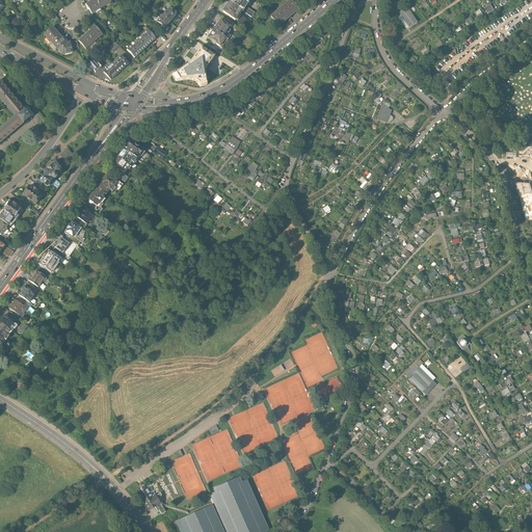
[(100,9),(102,8),(97,0),(94,0),(86,5),(92,15),(96,12),(97,15),(101,11),(100,9)]
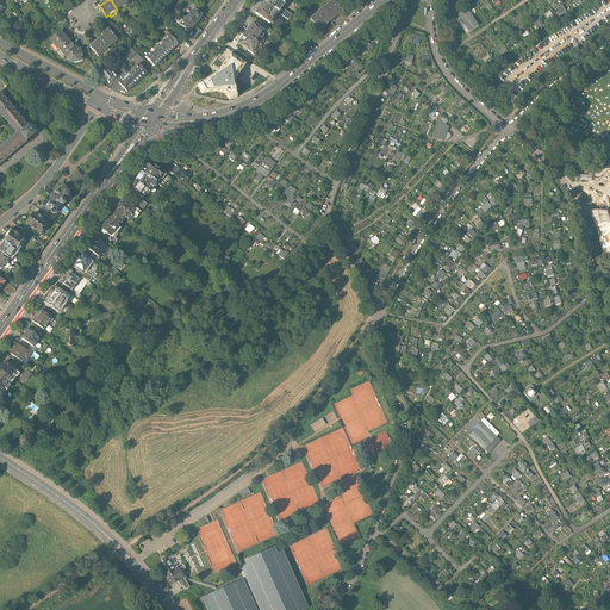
[(265,0),(263,2),(278,13),(286,1),(282,0),(265,0)]
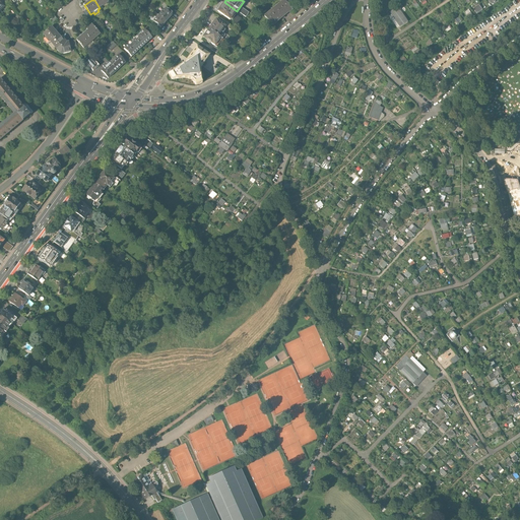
[(273,25),(293,10),(283,0),(265,15),(273,25)]
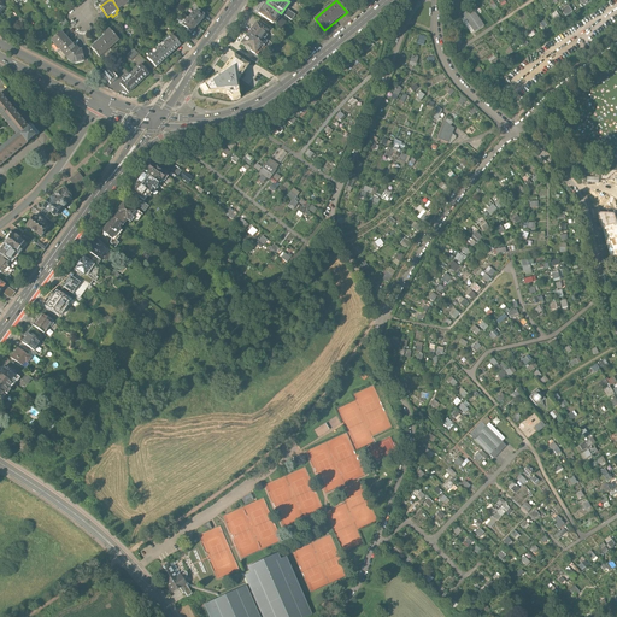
[(281,13),(266,3),(258,13),(272,24),(274,23),(281,13)]
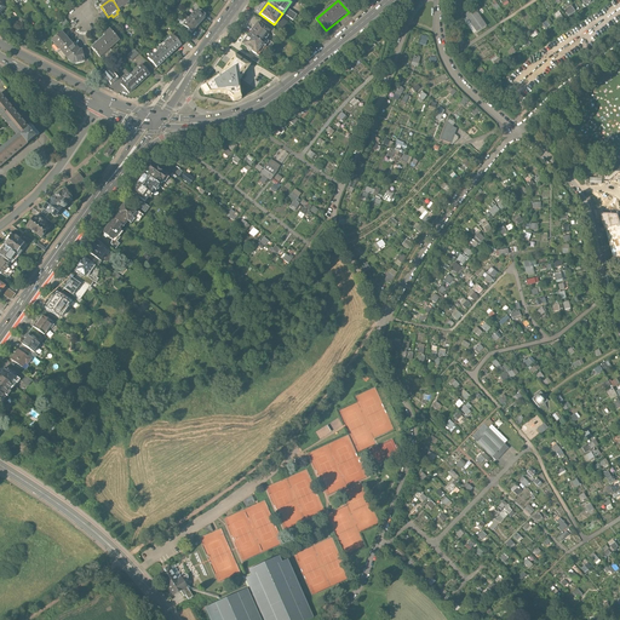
[(564,9),(568,16),(575,13),(573,6),(564,9)]
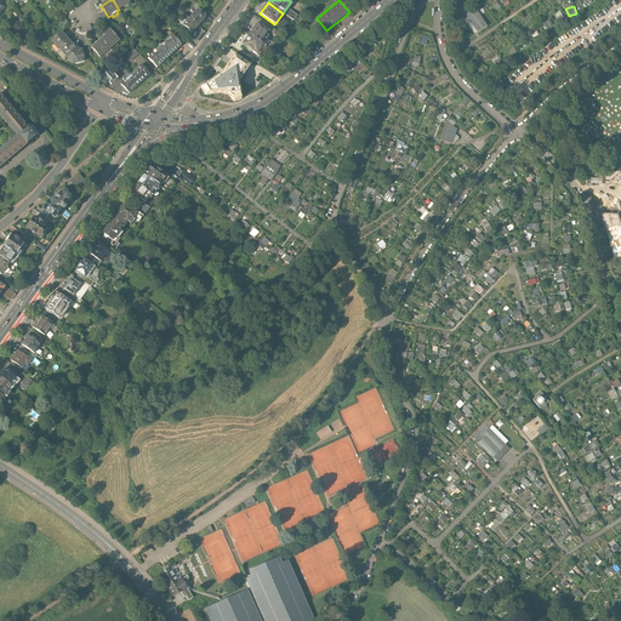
[(294,21),(297,16),(288,9),(284,13),(294,21)]
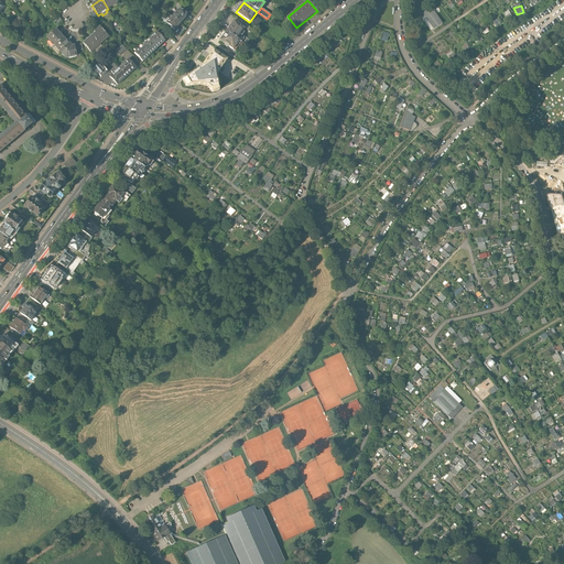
[(177,10),(172,17),(181,23),(186,18),(177,10)]
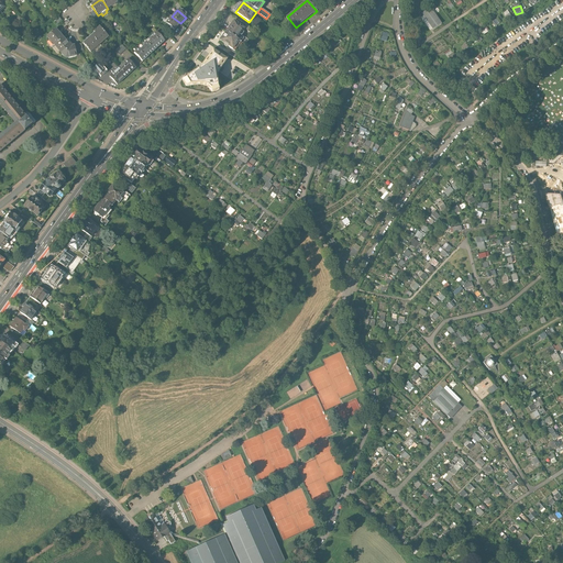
[(503,13),(508,20),(511,17),(507,10),(503,13)]
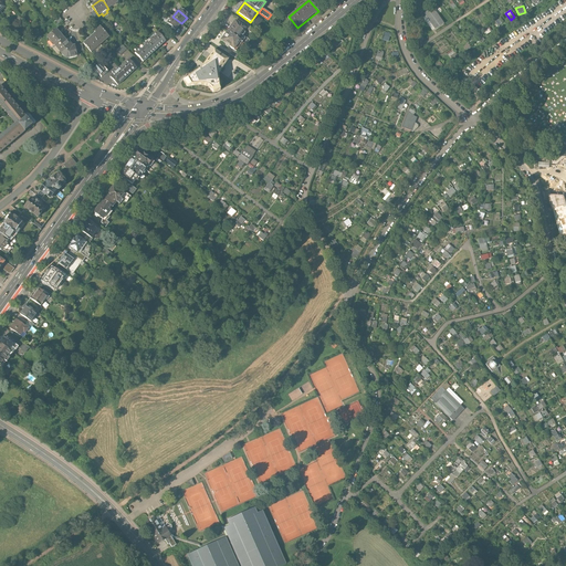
[(436,11),(427,17),(436,30),(444,24),(436,11)]
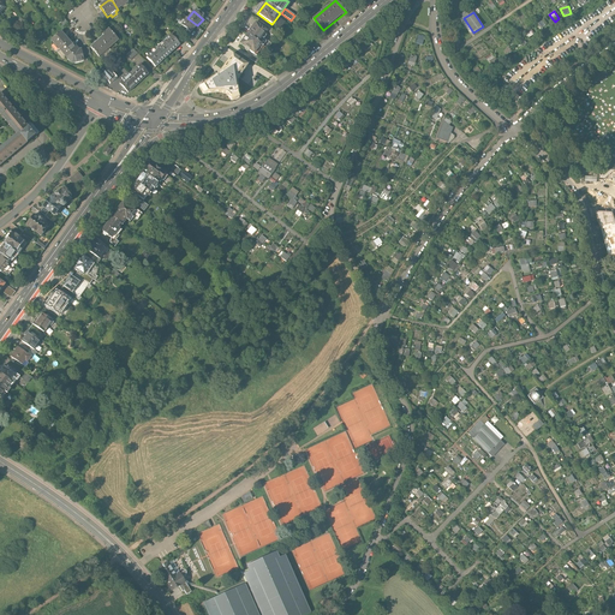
[(273,23),(280,29),(285,23),(284,22),(286,18),(280,13),(273,23)]
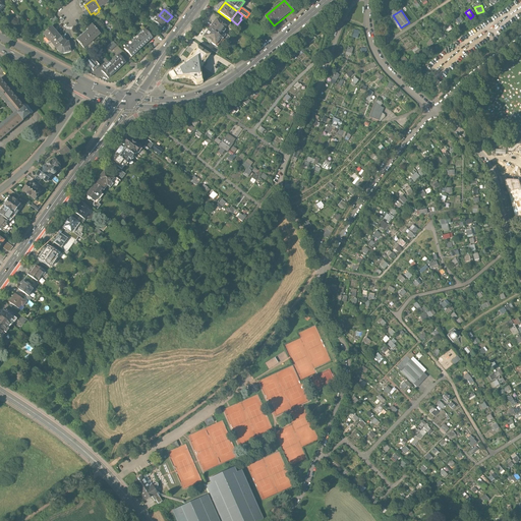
[(161,27),(167,21),(159,15),(154,21),(161,27)]
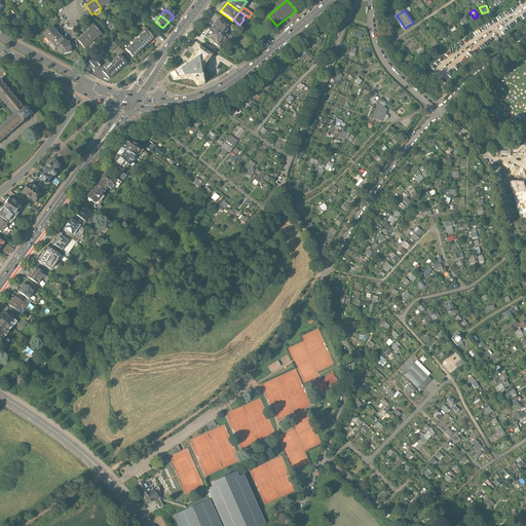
[(218,20),(211,30),(222,37),(228,28),(218,20)]
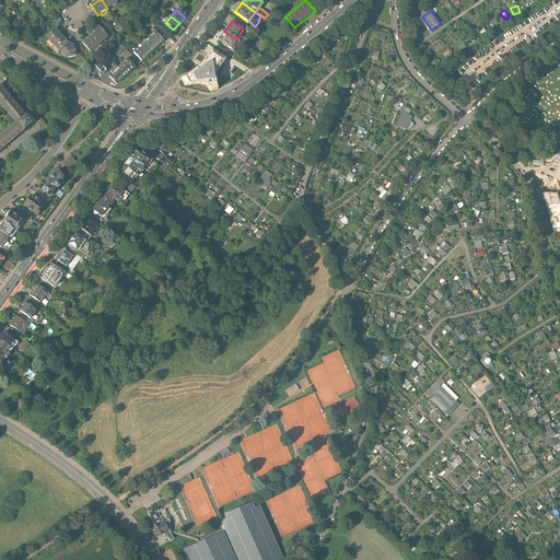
[(94,33),(92,36),(100,45),(108,37),(98,27),(93,32),(94,33)]
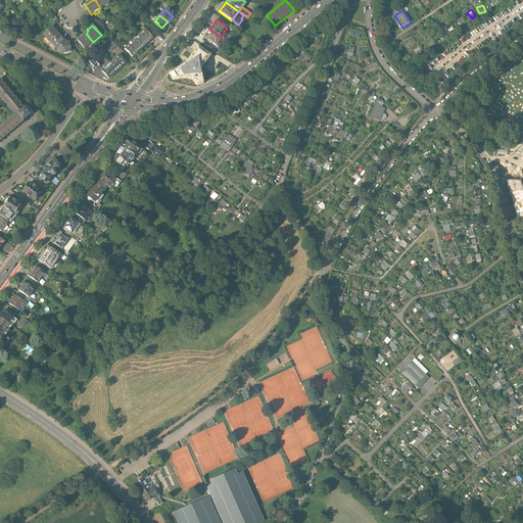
[(43,35),(53,46),(61,39),(52,28),(43,35)]
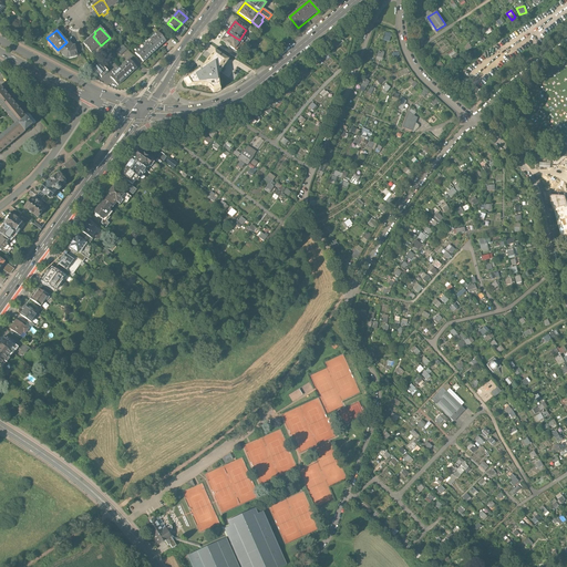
[(385,31),(382,39),(389,41),(392,33),(385,31)]
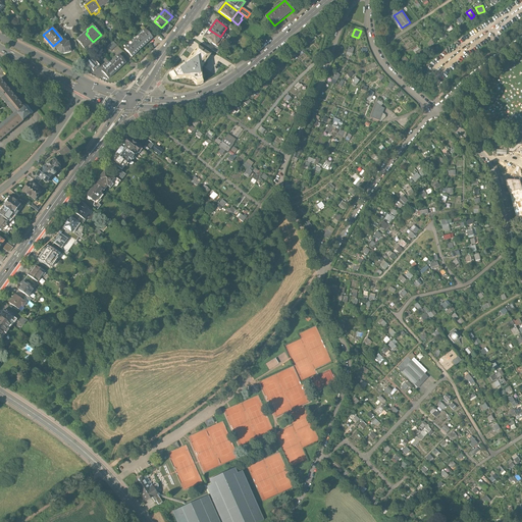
[(145,30),(135,40),(143,48),(153,38),(147,32),(145,30)]
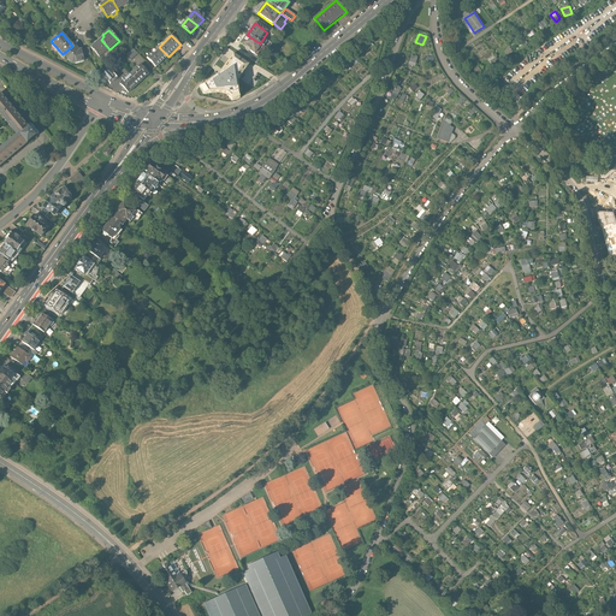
[(265,47),(260,43),(247,35),(240,46),(256,58),(265,47)]
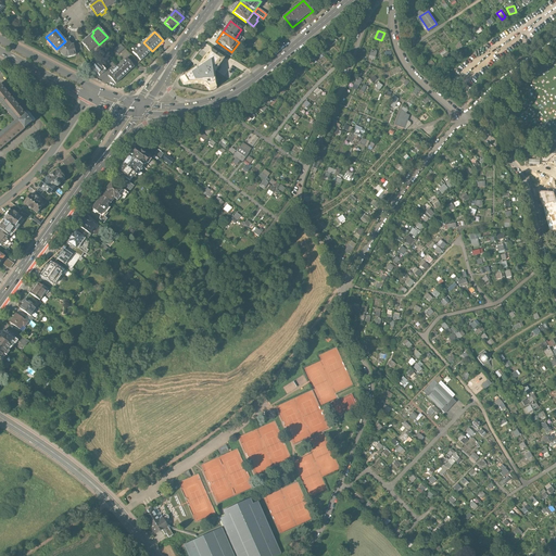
[(325,40),(329,46),(337,40),(332,35),(325,40)]
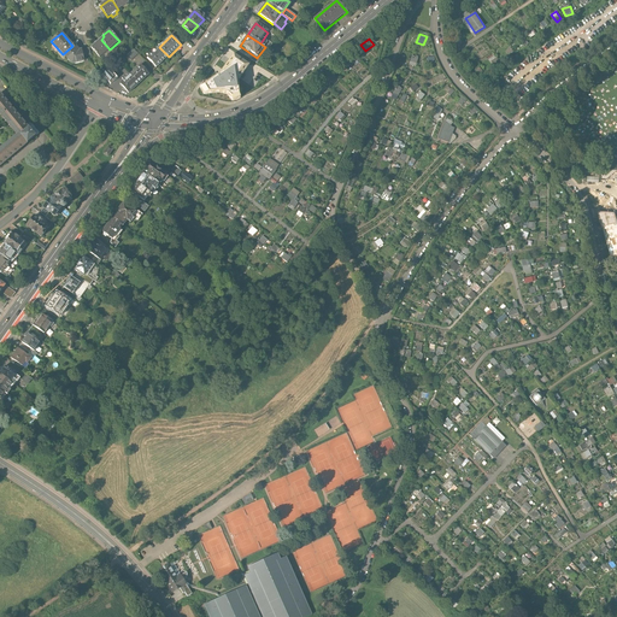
[(100,58),(110,50),(101,40),(90,48),(100,58)]
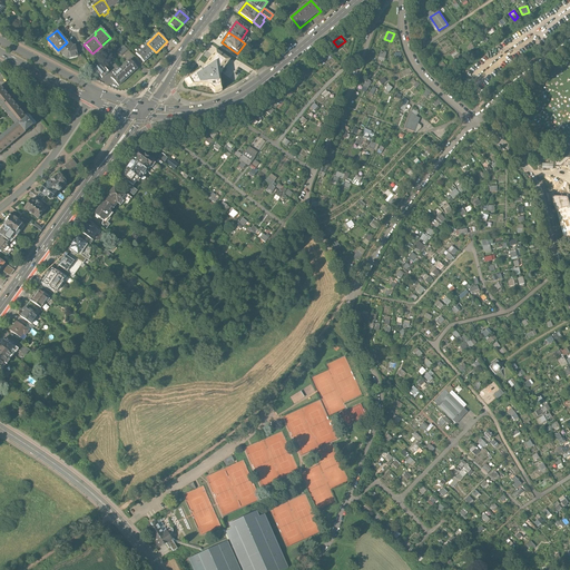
[(68,41),(67,42),(58,50),(66,60),(77,58),(77,56),(75,46),(72,47),(68,41)]
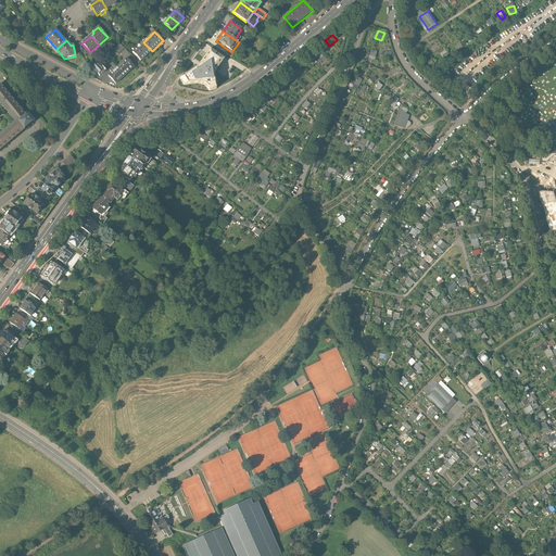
[(141,61),(152,51),(143,42),(133,53),(141,61)]
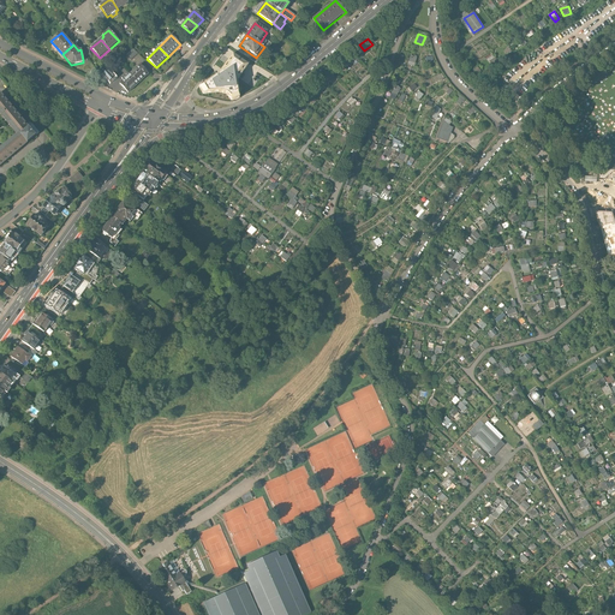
[(130,60),(137,54),(133,49),(126,55),(130,60)]
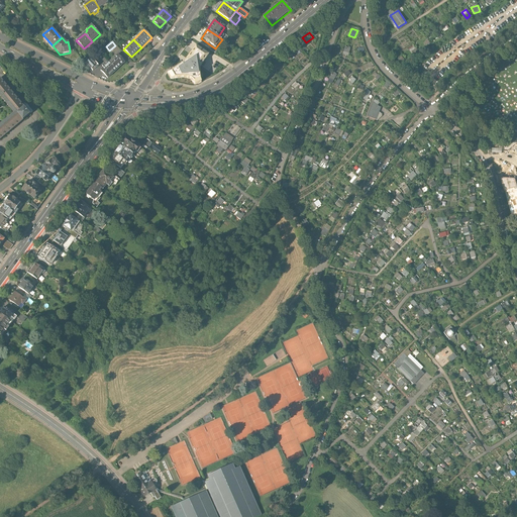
[(184,63),(168,74),(171,80),(183,78),(190,79),(195,86),(201,83),(198,75),(207,59),(209,56),(196,45),(185,61),(184,63)]
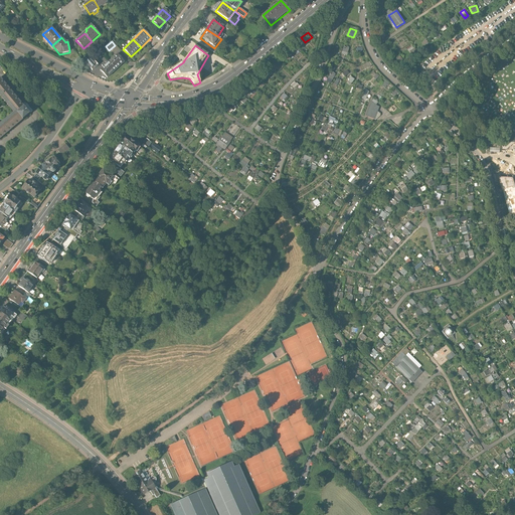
[(346,55),(349,47),(344,45),(341,53),(346,55)]
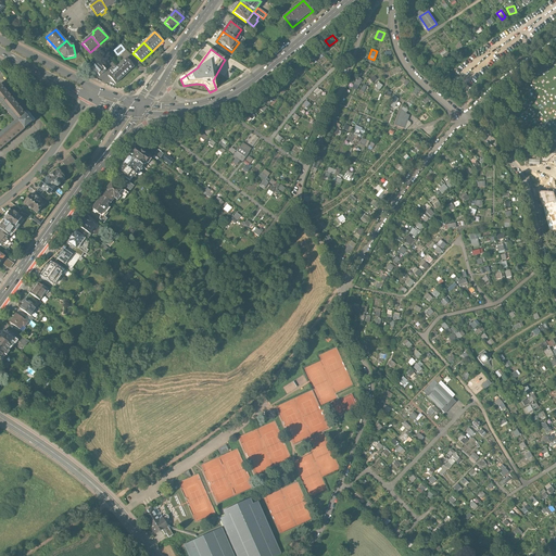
[(126,59),(117,66),(125,76),(134,67),(126,59)]
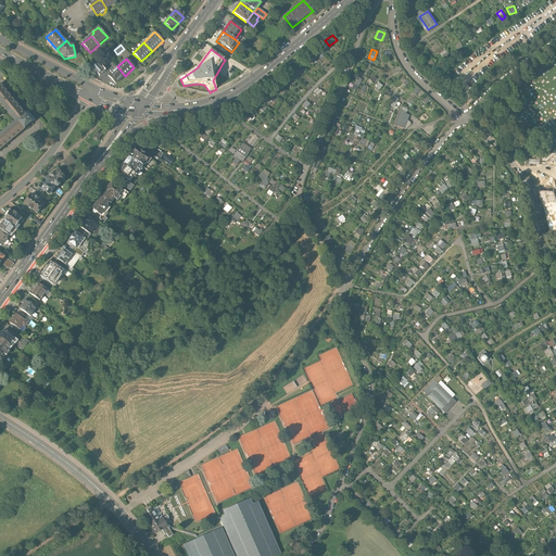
[(90,70),(99,77),(105,71),(98,62),(90,70)]
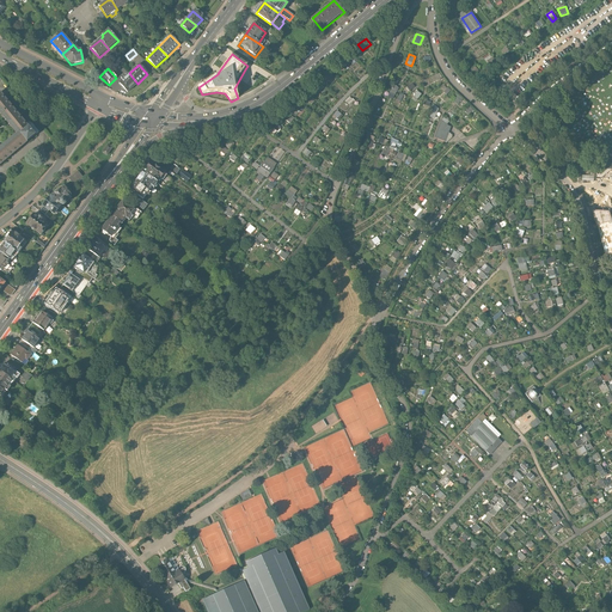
[(128,93),(138,84),(129,73),(118,83),(128,93)]
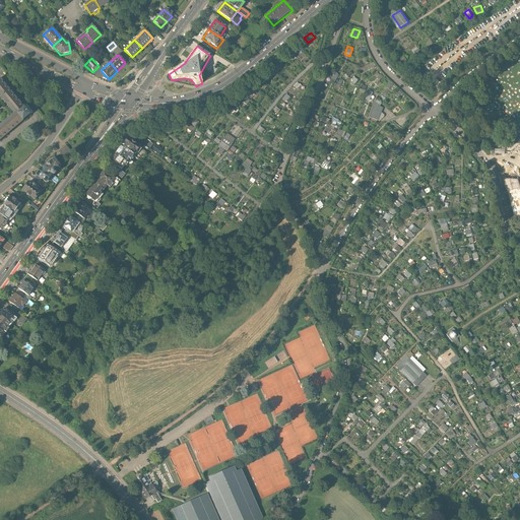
[(353,86),(358,78),(354,76),(349,83),(353,86)]
